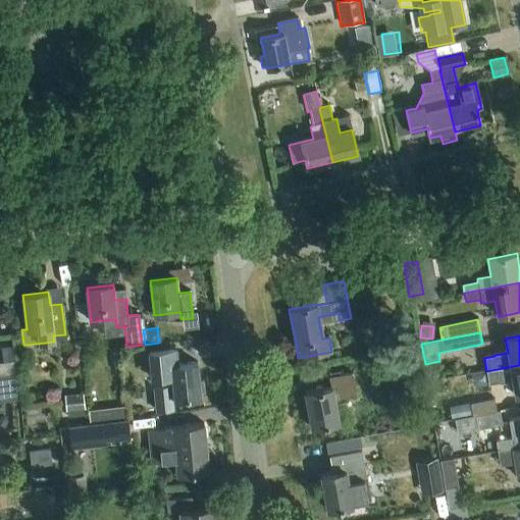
[(2,349),(4,364),(15,362),(13,348),(2,349)]
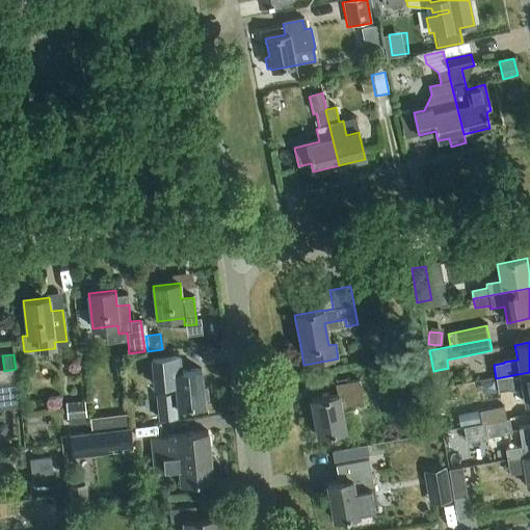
[(202,370),(179,372),(177,360),(151,362),(154,387),(176,385),(177,393),(156,395),(159,419),(177,417),(176,408),(205,405),(205,402),(209,400),(208,390),(204,390),(202,370)]
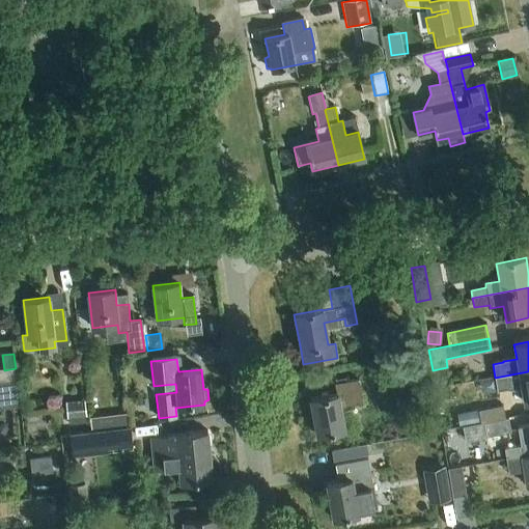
[(0,381),(17,380),(16,369),(0,370),(0,381)]
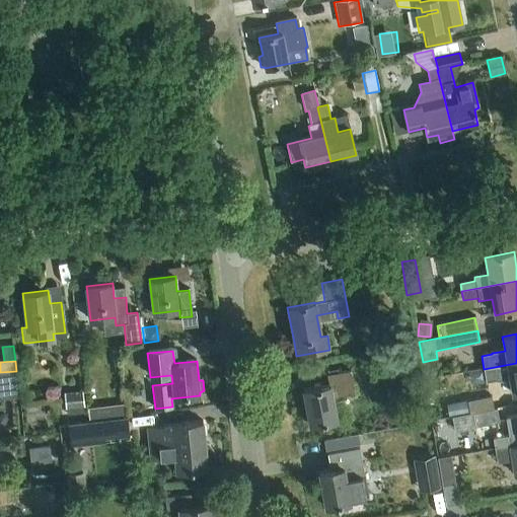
[(516,363),(484,369),(487,382),(496,380),(497,381),(510,379),(512,395),(516,393),(516,363)]
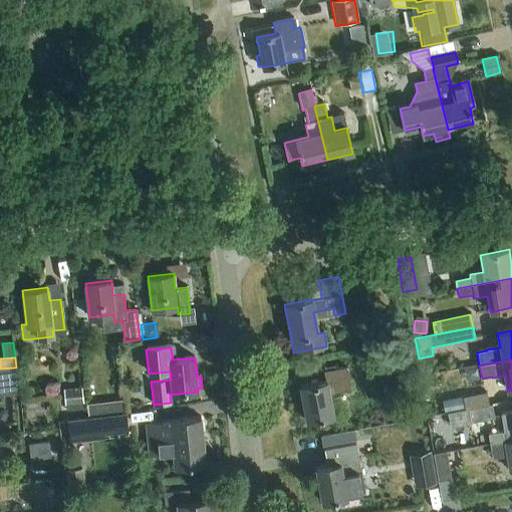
[(16,367),(0,368),(0,381),(17,380),(16,367)]
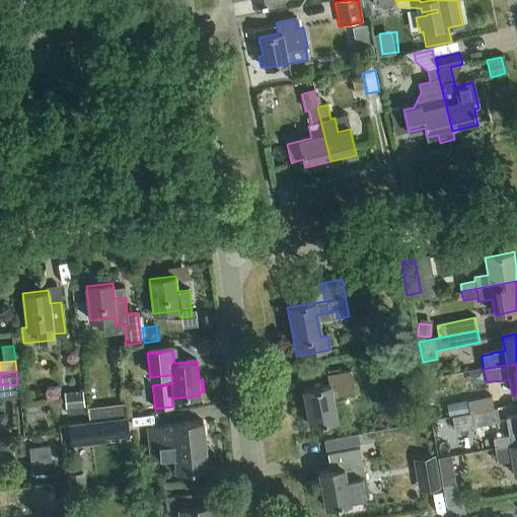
[(333,399),(354,395),(350,372),(327,375),(329,385),(303,390),(309,425),(327,422),(327,421),(336,420),(333,399)]
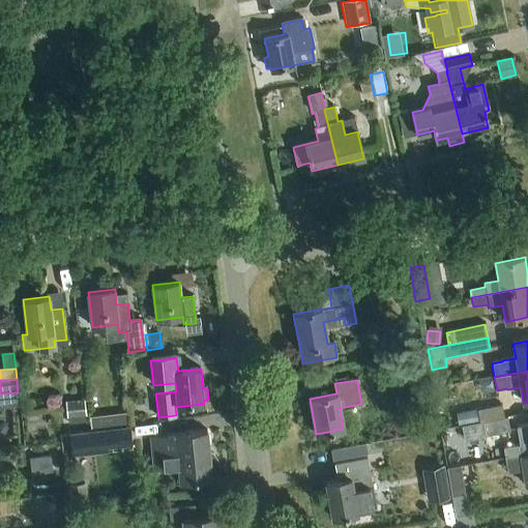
[(69,424),(86,423),(84,401),(65,402),(66,418),(68,418),(69,424)]
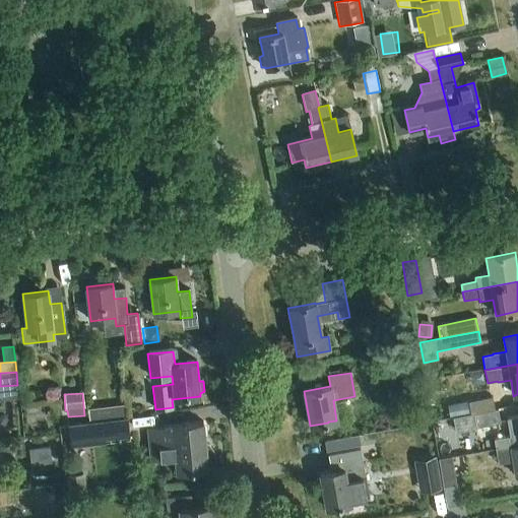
[(492,398),(468,402),(470,415),(473,414),(494,410),(492,398)]
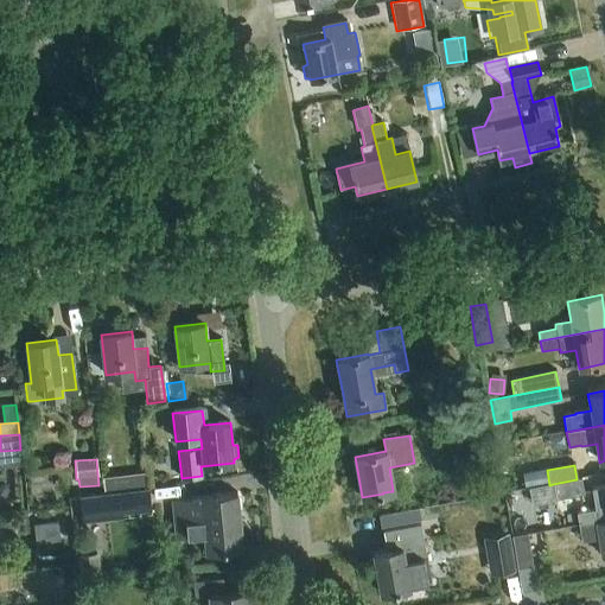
[(144,470),(123,472),(126,490),(146,488),(144,470)]
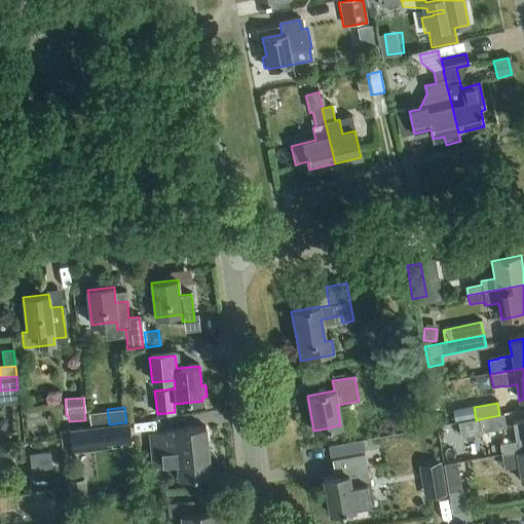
[(458,410),(452,411),(454,421),(460,420),(474,418),(472,408),(458,410)]
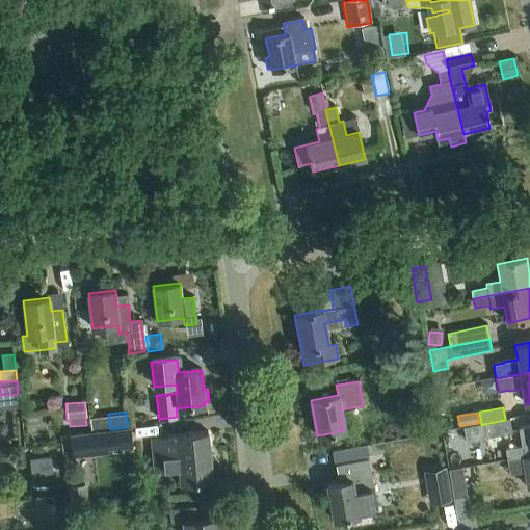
[(430,417),(420,419),(423,434),(433,432),(430,417)]
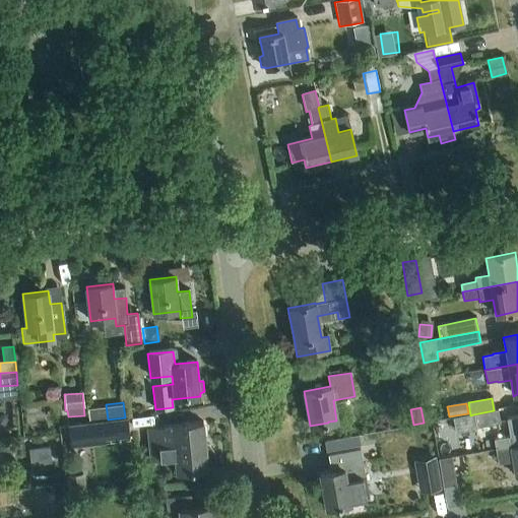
[(469,415),(453,418),(455,433),(476,429),(500,425),(498,410),(494,411),(494,410),(473,414),(470,415),(469,415)]
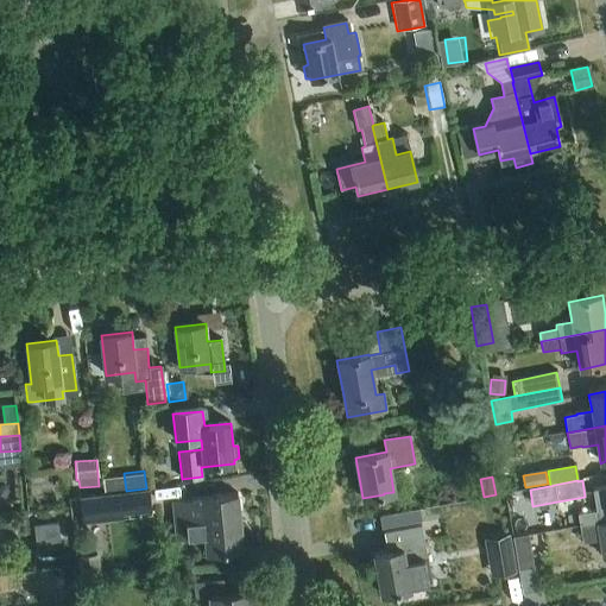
[(605,487),(593,491),(597,511),(579,513),(581,526),(605,522),(605,487)]
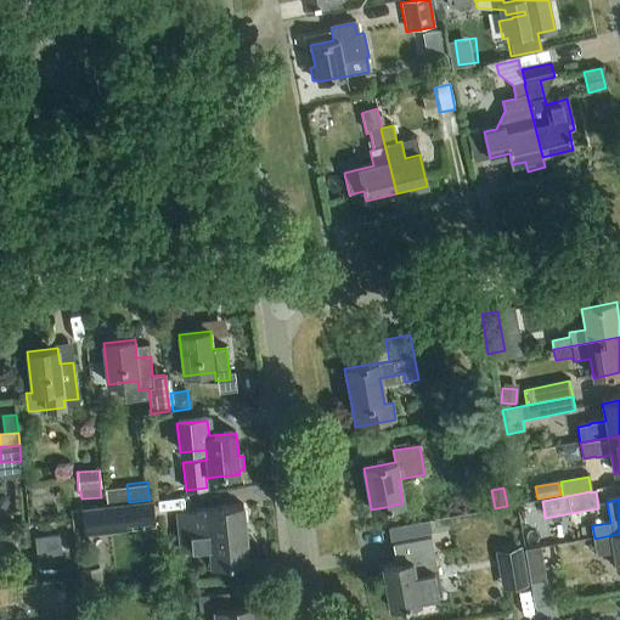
[(84,537),(125,533),(125,528),(155,524),(152,502),(80,511),(84,537)]
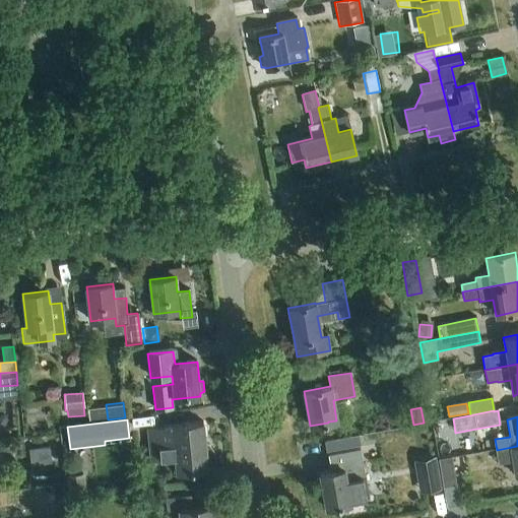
[(147,429),(151,463),(176,459),(177,471),(207,468),(207,467),(207,465),(210,462),(212,458),(213,453),(211,449),(208,445),(204,442),(202,422),(171,426),(147,429)]
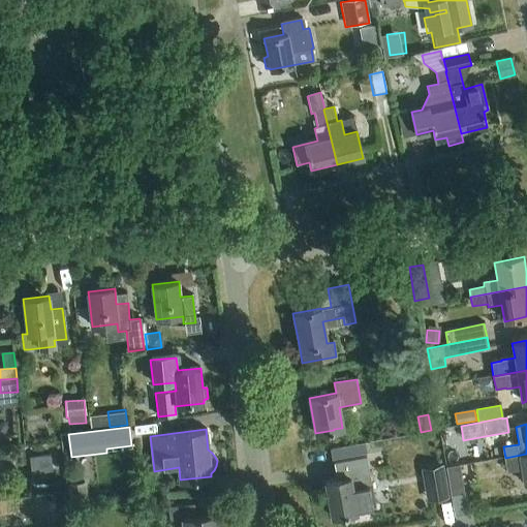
[(522,465),(523,468),(526,484),(526,454),(505,458),(507,468),(522,465)]
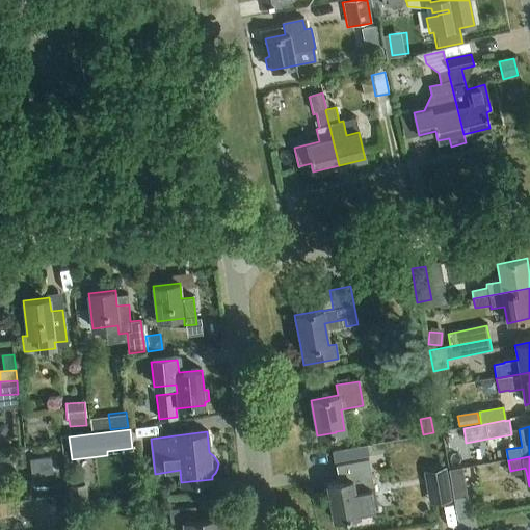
[(50,458),(36,459),(38,476),(52,475),(50,458)]
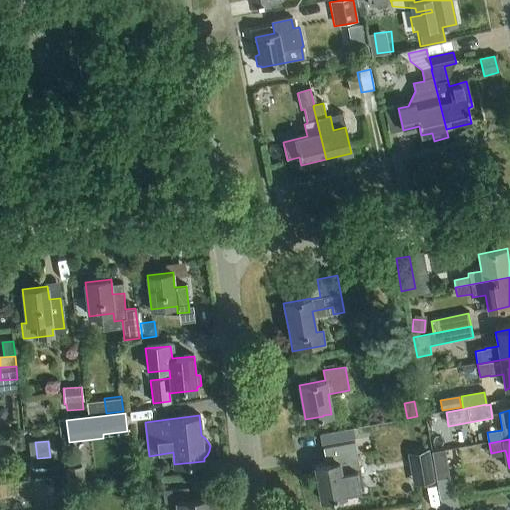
[(346,496),(343,480),(361,477),(355,443),(323,449),(325,465),(315,466),(321,502),(338,499),(338,498),(346,496)]
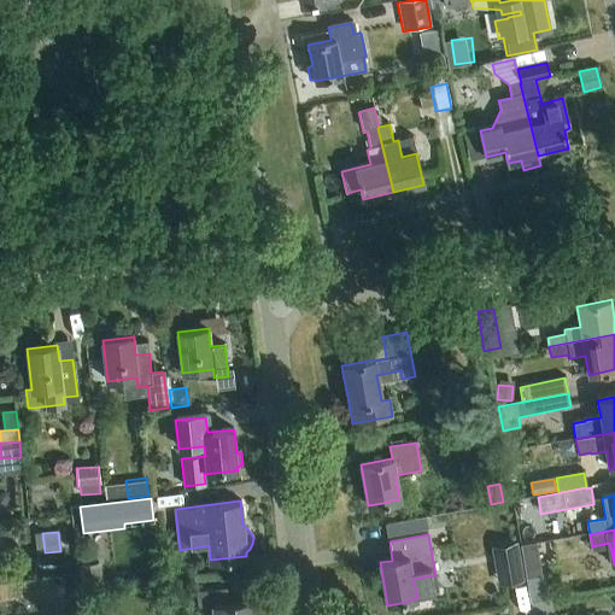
[(534,544),(521,546),(526,579),(540,577),(534,544)]
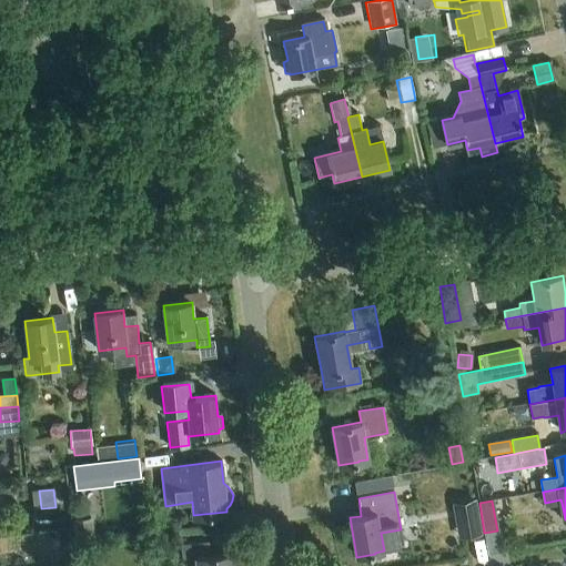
[(481,516),(462,519),(464,537),(484,534),(481,516)]
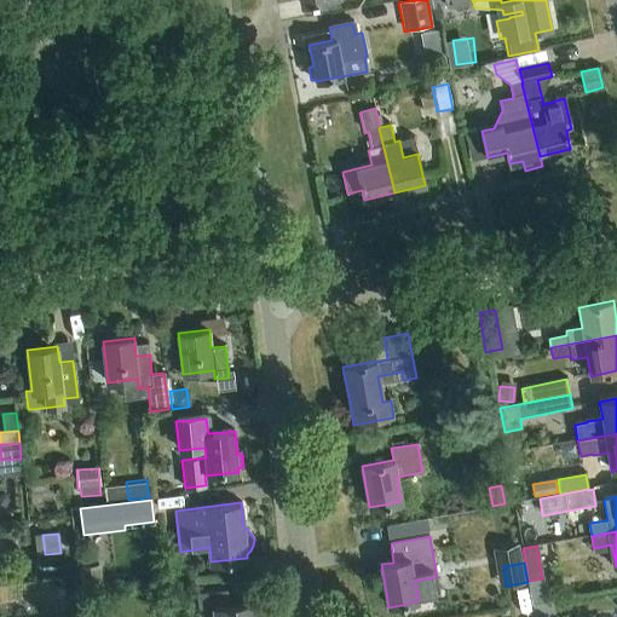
[(253,616),(252,603),(229,605),(228,589),(197,592),(199,609),(213,607),(214,616),(253,616)]
